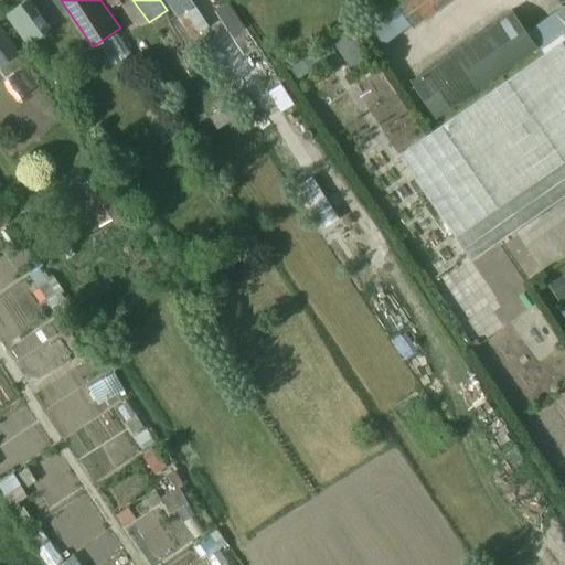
[(166,0),(172,9),(185,0),(166,0)]
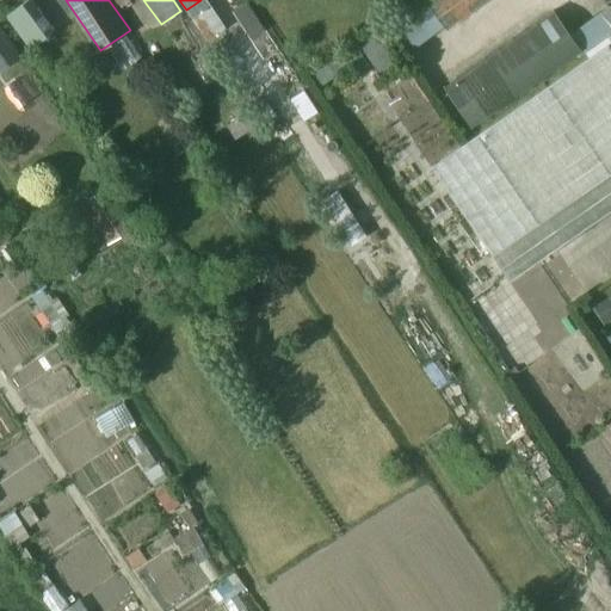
[(432,0),(396,25),(413,48),(443,26),(444,29),(485,0),(432,0)]
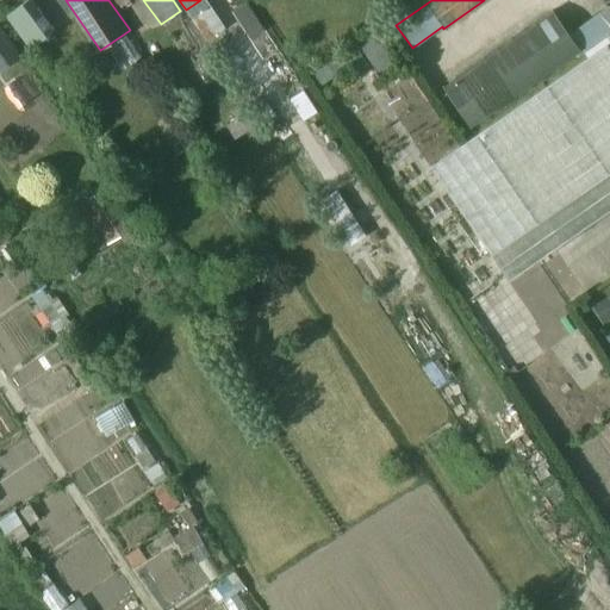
[(29,4),(7,18),(29,49),(50,35),(29,4)]
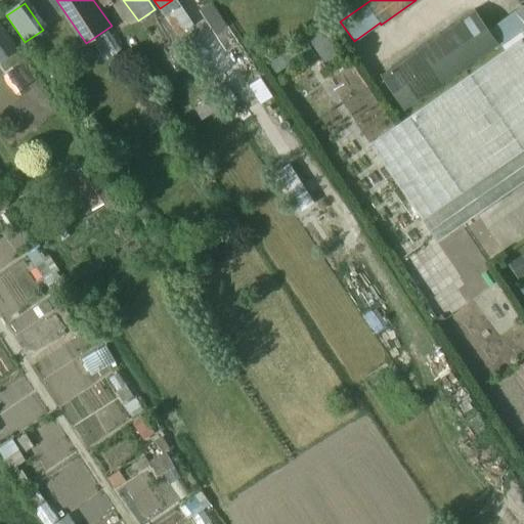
[(172,6),(164,12),(178,32),(186,27),(172,6)]
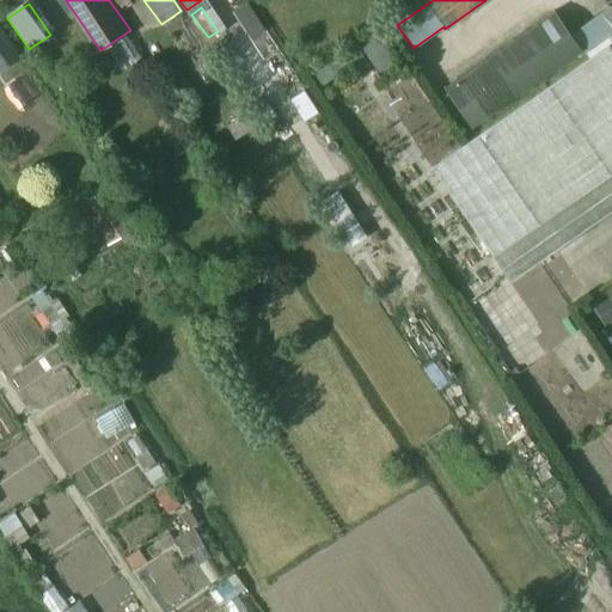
[(601,14),(600,13),(570,35),(581,51),(611,29),(611,10),(611,8),(601,14)]
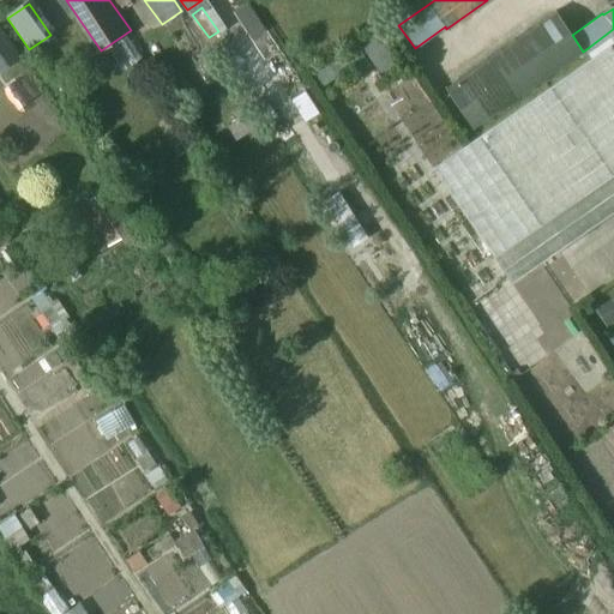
[(583,52),(572,35),(555,12),(444,90),(473,130),(583,52)]
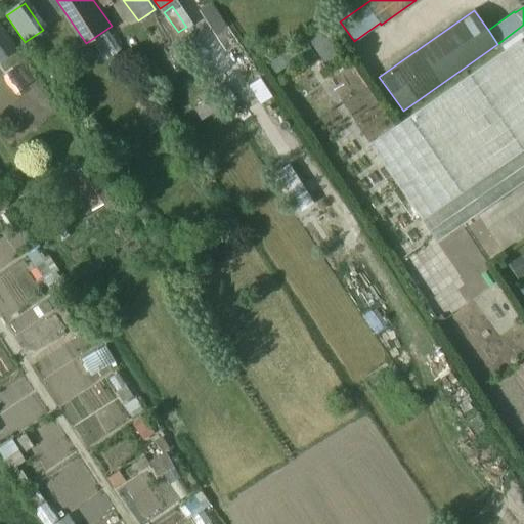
[(0,25),(0,59),(16,48),(0,25)]
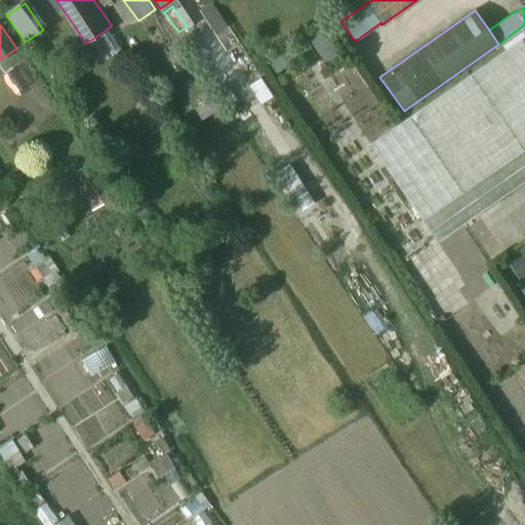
[(321,25),(307,34),(325,63),(338,53),(321,25)]
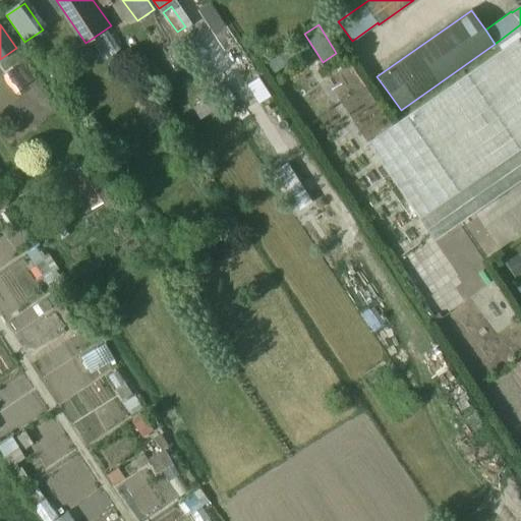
[(366,145),(393,182),(433,241),(520,180),(520,44),(517,39),(366,145)]
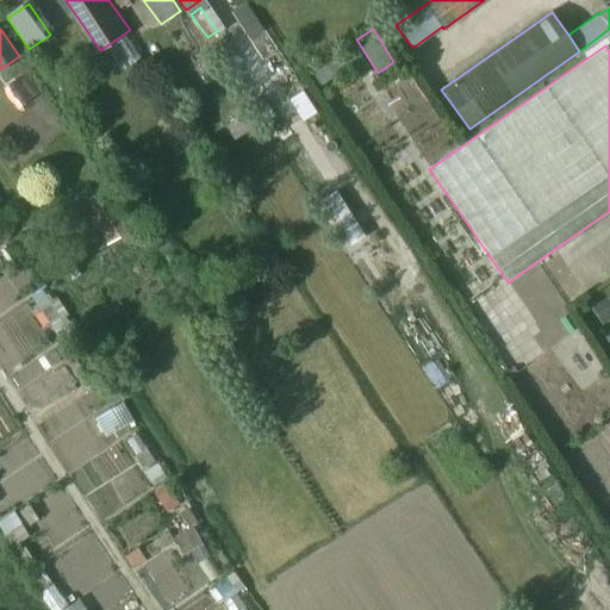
[(325,64),(309,75),(316,86),(332,75),(325,64)]
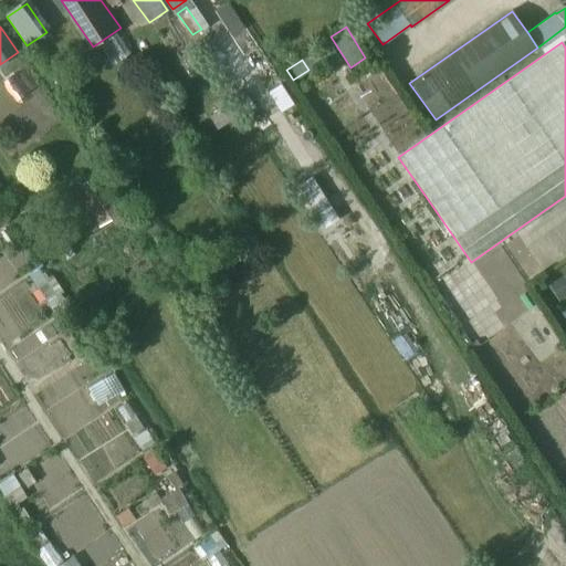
[(202,62),(187,73),(191,79),(207,69),(202,62)]
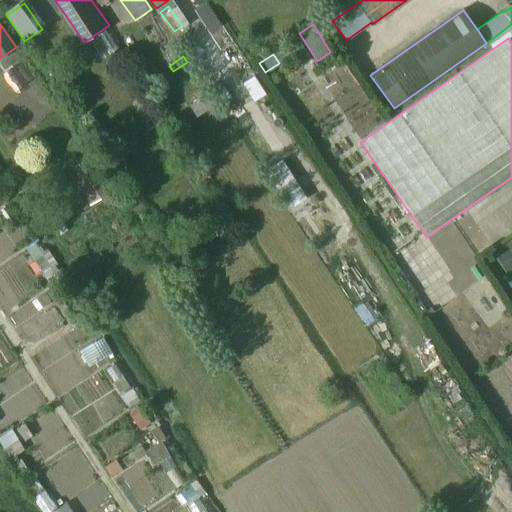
[(254,76),(243,83),(255,102),(266,95),(254,76)]
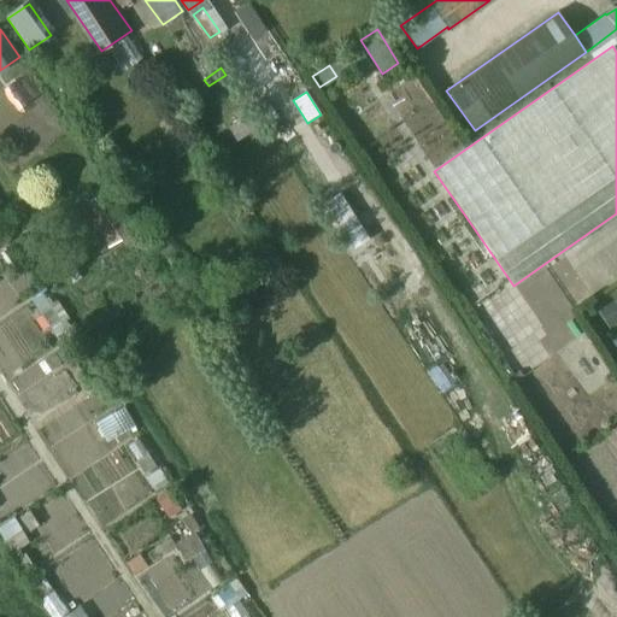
[(247,117),(228,129),(236,142),(256,129),(247,117)]
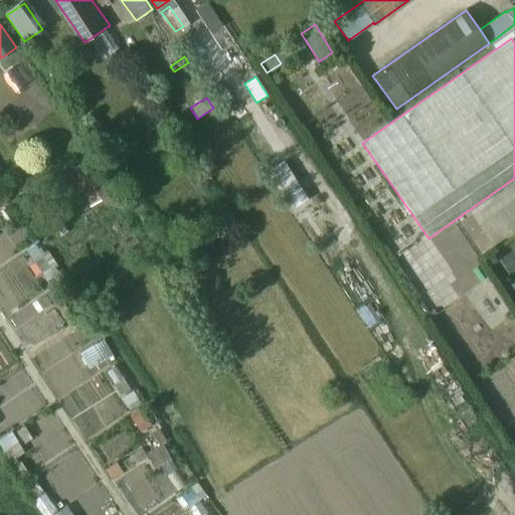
[(91,157),(68,172),(91,206),(109,194),(113,191),(91,157)]
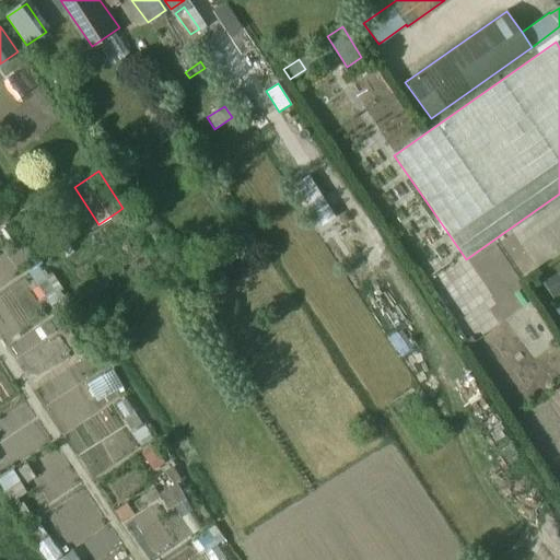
[(9,224),(2,229),(9,240),(15,235),(9,224)]
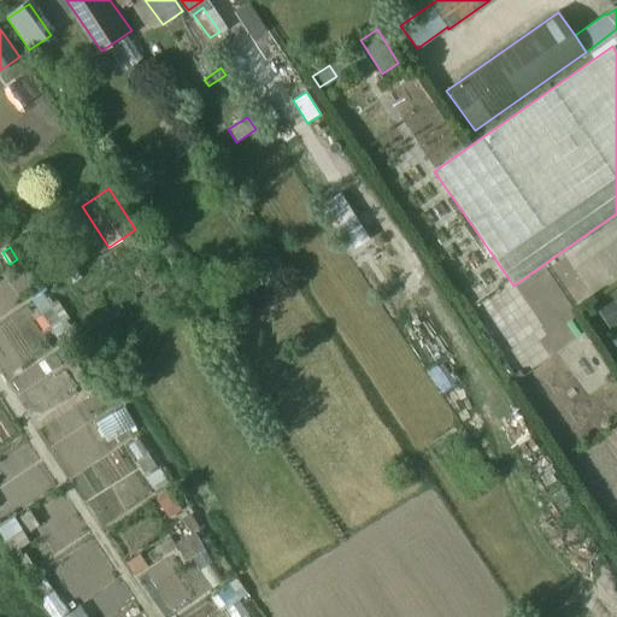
[(40,292),(31,298),(40,311),(50,305),(40,292)]
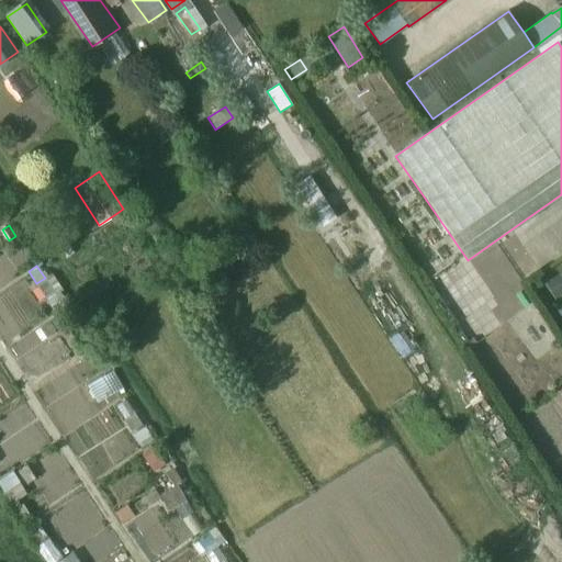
[(561,292),(561,279),(559,276),(546,284),(554,298),(561,292)]
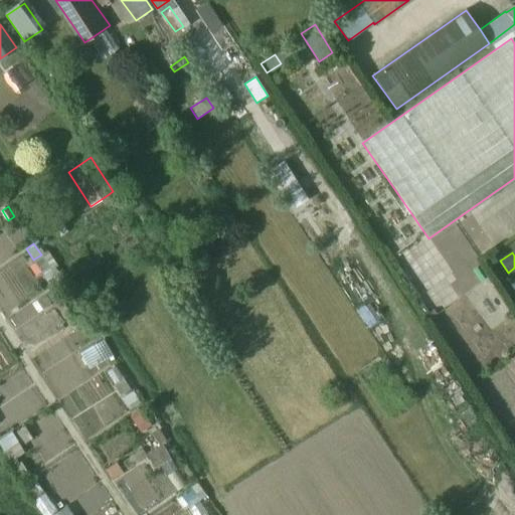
[(41,254),(33,260),(42,273),(51,267),(42,253),(41,254)]
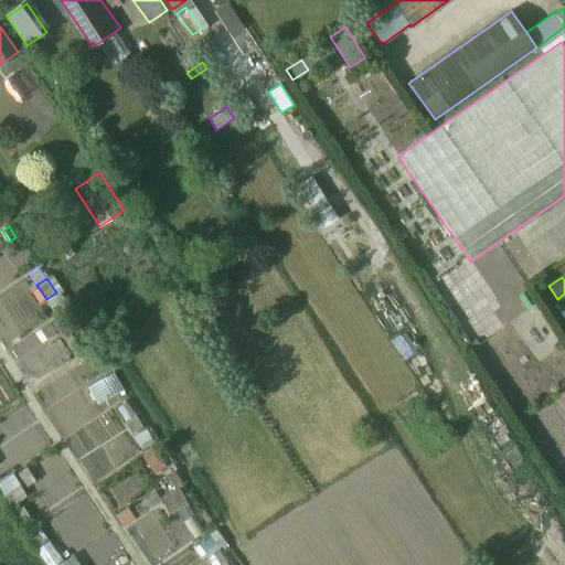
[(64,300),(52,308),(57,319),(71,311),(64,300)]
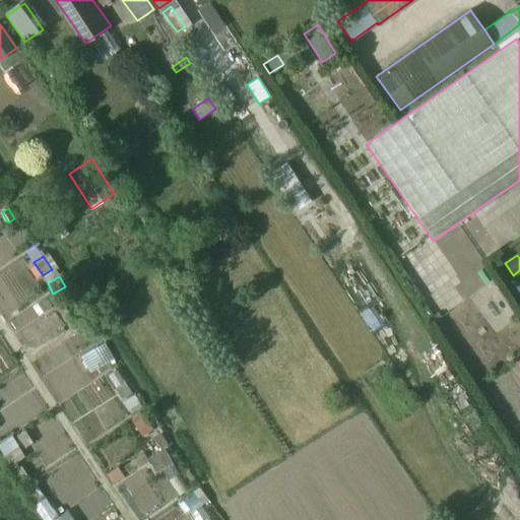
[(50,295),(37,304),(42,311),(55,303),(50,295)]
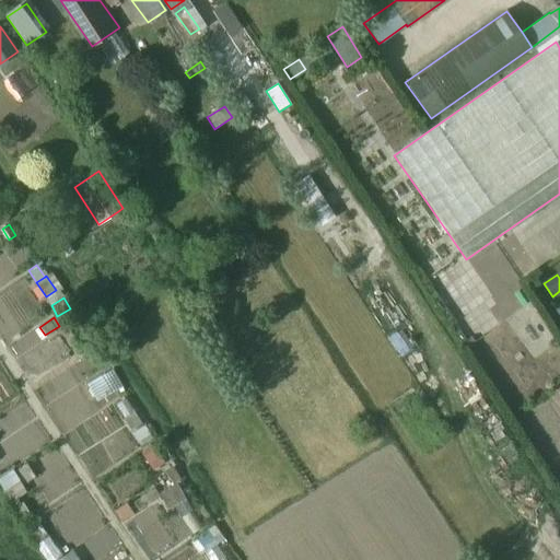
[(74,317),(62,325),(76,346),(88,337),(74,317)]
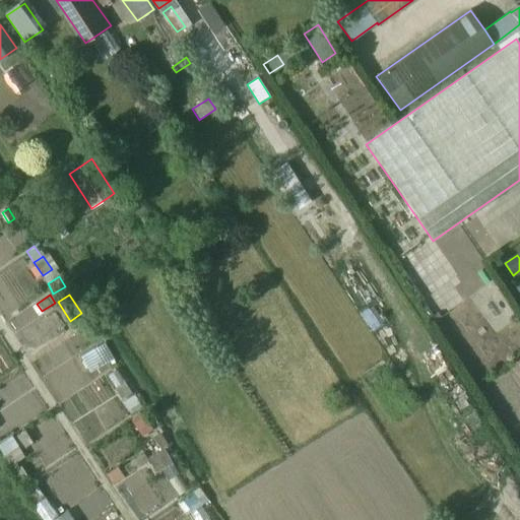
[(105,343),(81,355),(90,372),(114,359),(105,343)]
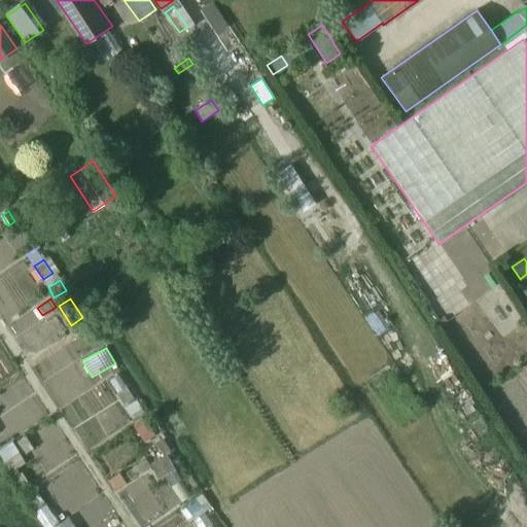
[(137,400),(127,408),(134,419),(144,412),(137,400)]
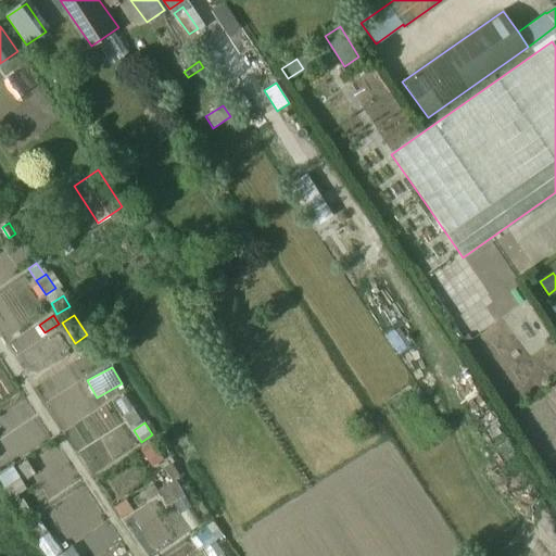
[(152,442),(141,449),(153,466),(164,459),(152,442)]
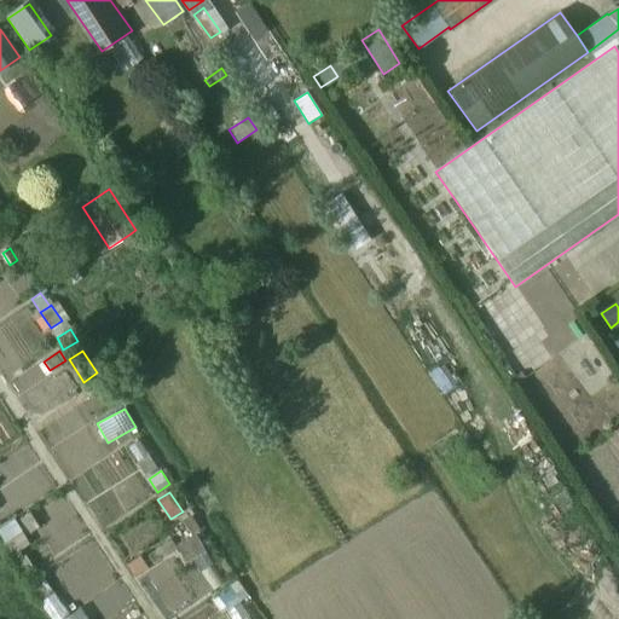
[(194,518),(185,524),(192,534),(201,530),(194,518)]
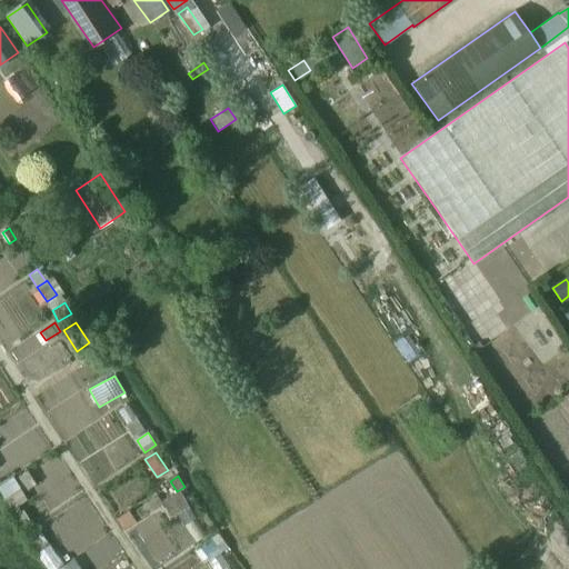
[(13,478),(0,486),(0,489),(5,498),(20,488),(13,478)]
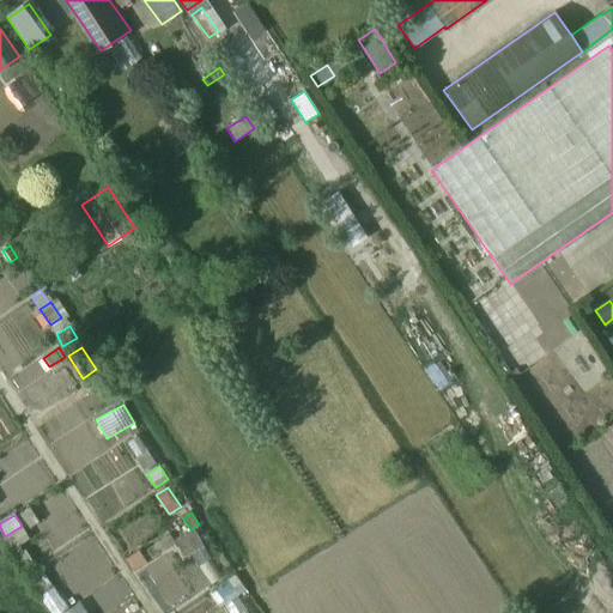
[(170,533),(149,548),(155,557),(176,542),(170,533)]
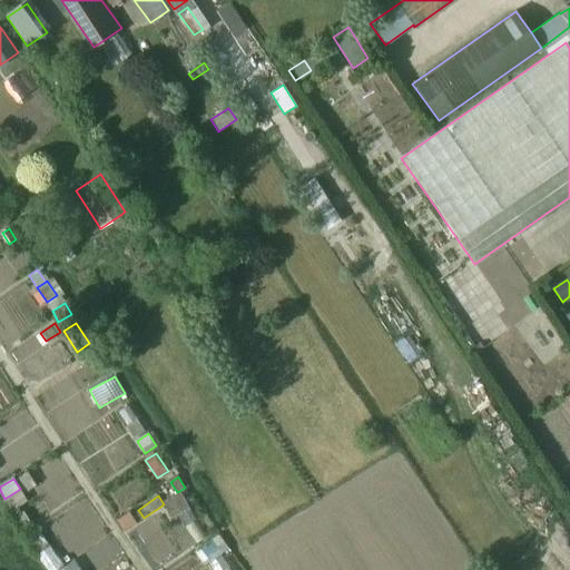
[(11,497),(2,502),(21,530),(29,524),(11,497)]
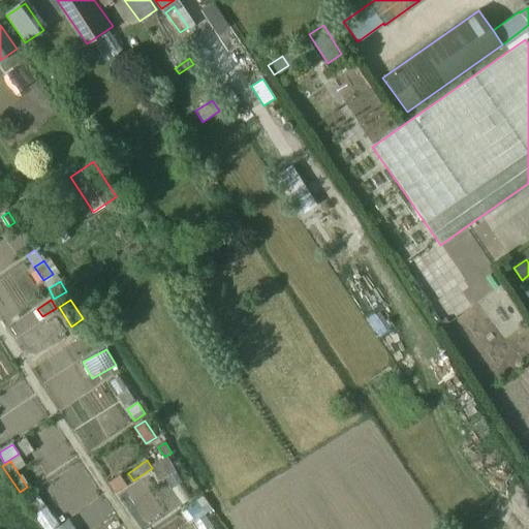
[(120,474),(109,483),(116,492),(127,484),(120,474)]
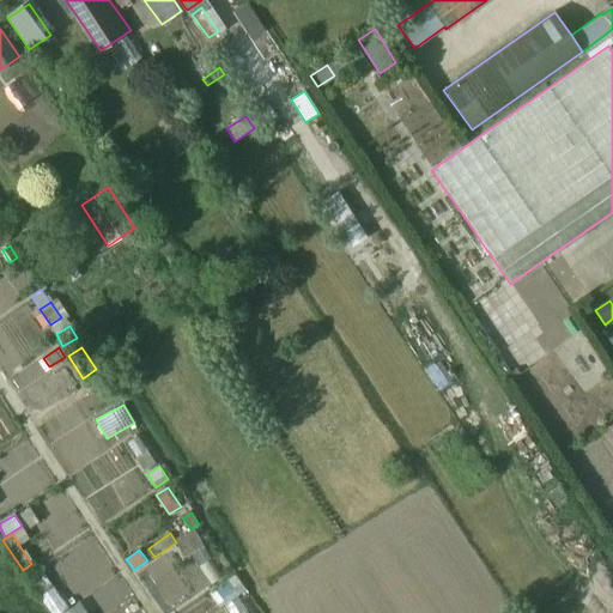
[(44,572),(29,582),(38,598),(41,596),(54,588),(44,572)]
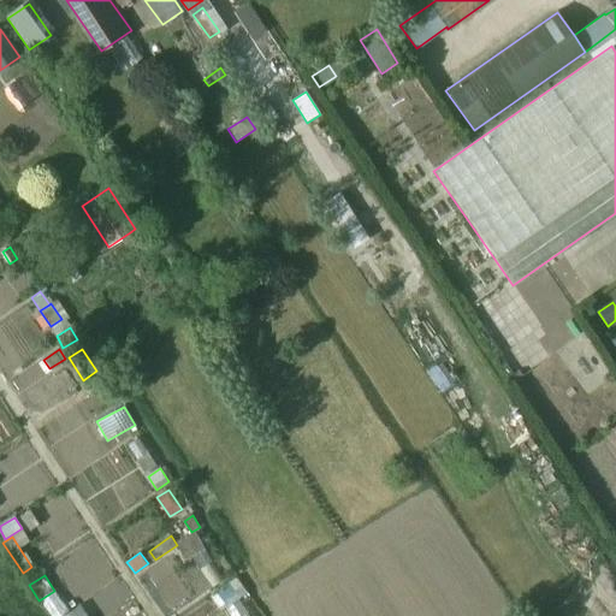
[(230,582),(217,592),(226,603),(238,594),(230,582)]
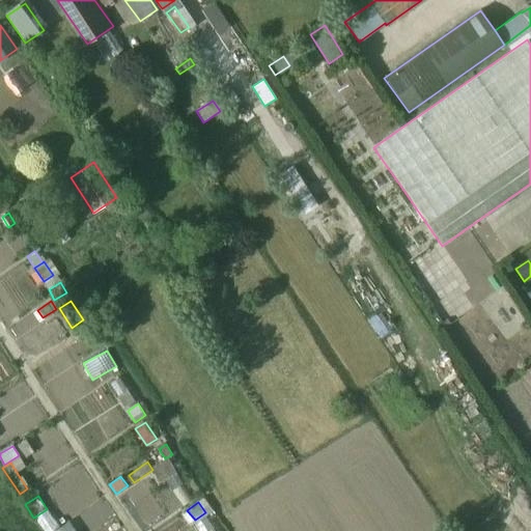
[(47,509),(35,516),(45,530),(54,530),(66,523),(58,510),(51,515),(47,509)]
